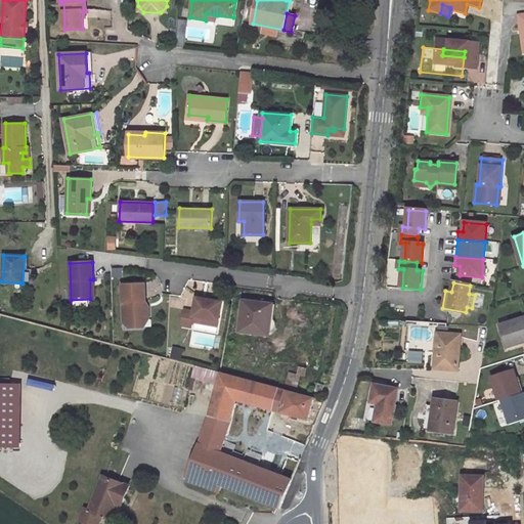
[(122,285),(124,323),(129,328),(144,328),(144,319),(148,318),(148,306),(143,306),(143,301),(145,301),(145,284),(122,285)]
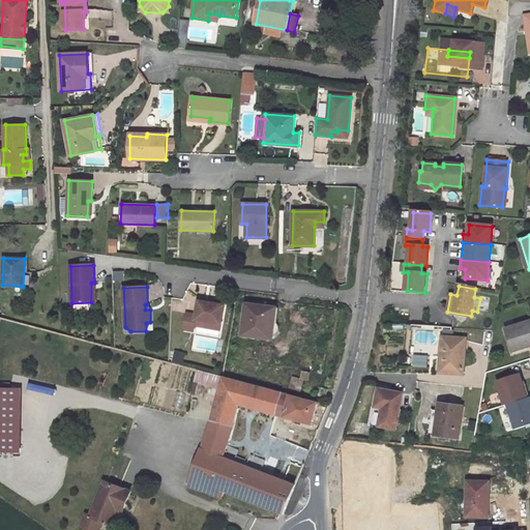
[(195,315),(185,313),(183,329),(193,331),(195,320),(221,324),(224,304),(198,300),(195,315)]
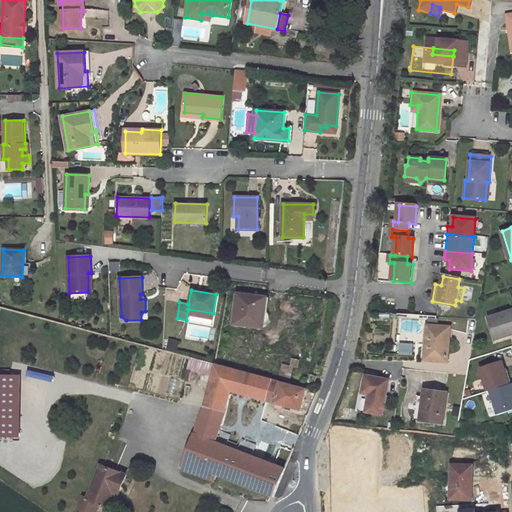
[(266,297),(238,293),(234,324),(260,327),(260,324),(263,325),(266,324),(269,322),(271,319),(270,316),(270,314),(268,312),(265,310),(266,297)]
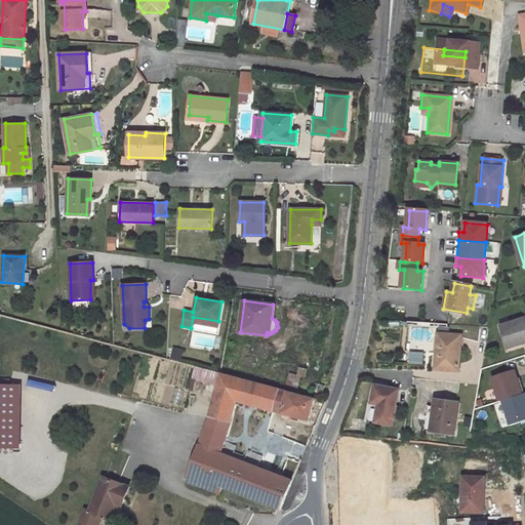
[(524,318),(500,326),(508,349),(524,342),(524,318)]
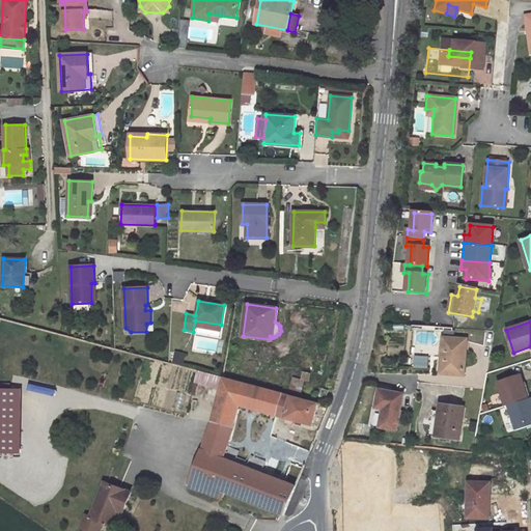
[(465,375),(468,339),(443,338),(442,355),(445,356),(444,373),(465,375)]
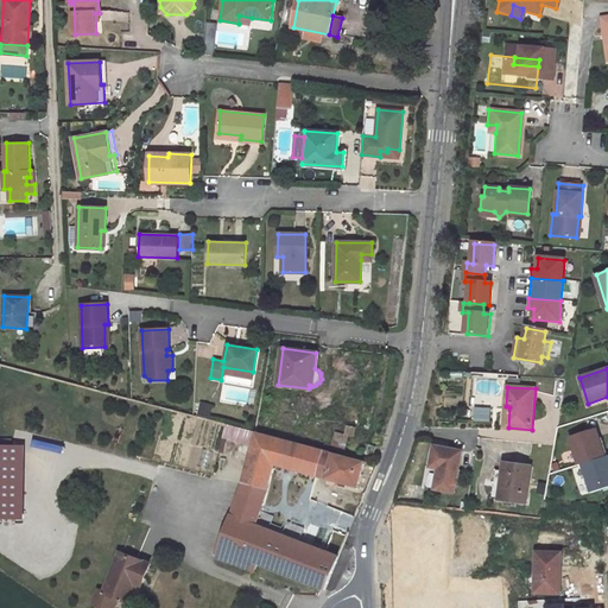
[(227,424),(223,436),(252,443),(255,432),(255,431),(227,424)]
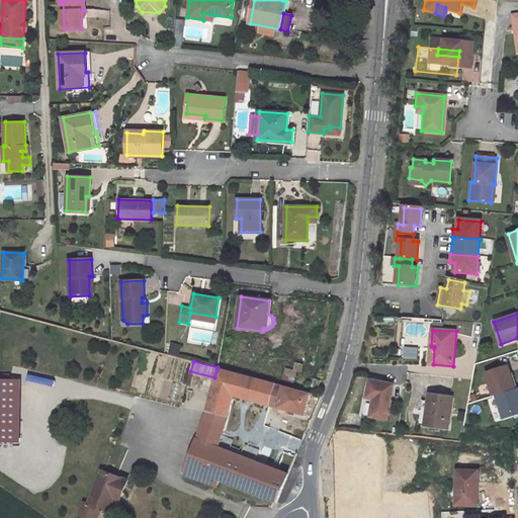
[(516,389),(508,364),(487,371),(495,396),(498,395),(516,389)]
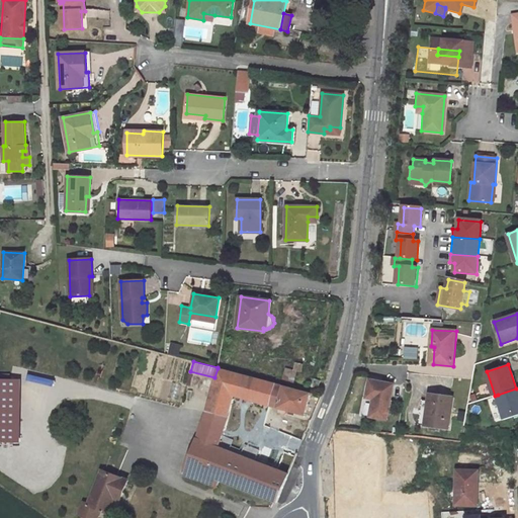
[(214,377),(206,411),(228,416),(234,395),(239,374),(218,368),(214,377)]
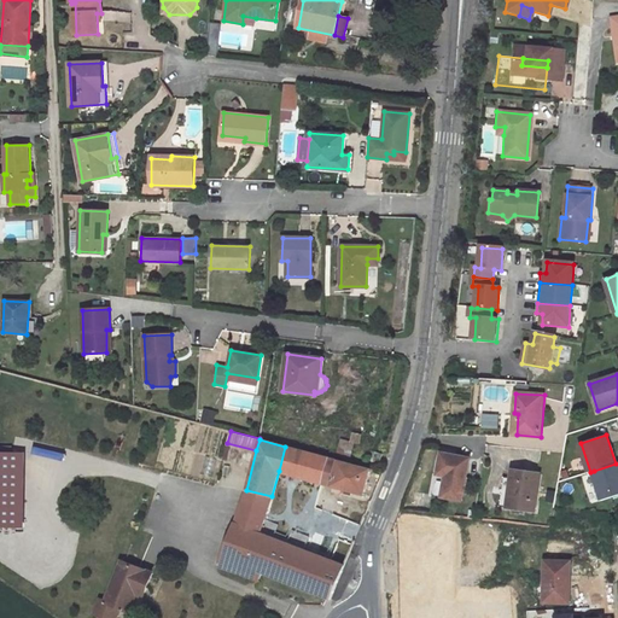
[(279,471),(363,494),(371,470),(285,447),(279,471)]
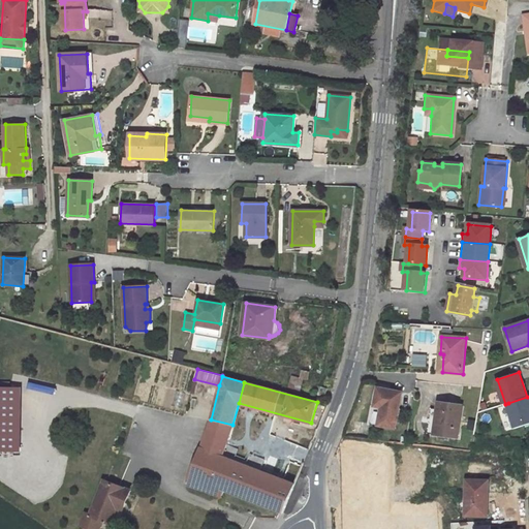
[(0,450),(22,452),(22,386),(0,385),(0,450)]
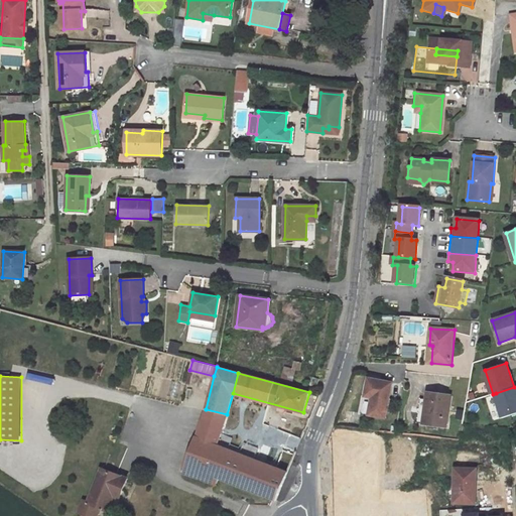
[(316,386),(318,379),(310,377),(308,384),(316,386)]
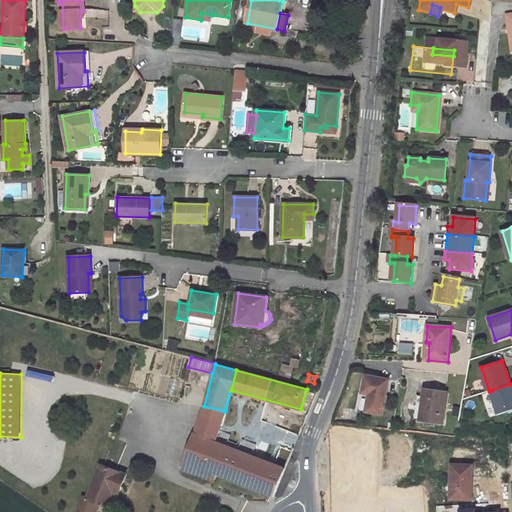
[(382,414),(389,379),(366,375),(362,392),(369,394),(367,411),(382,414)]
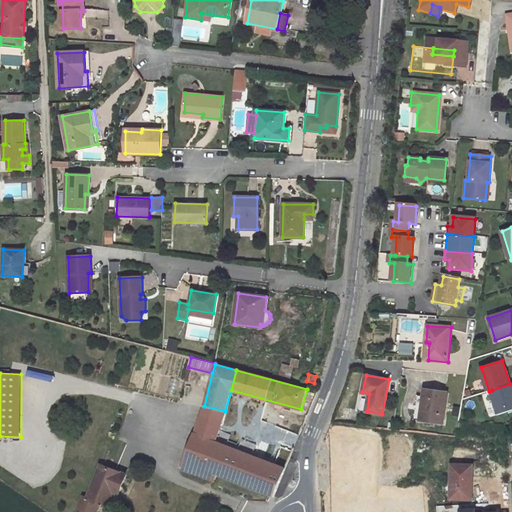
[(499,414),(511,409),(511,383),(510,384),(492,390),(499,414)]
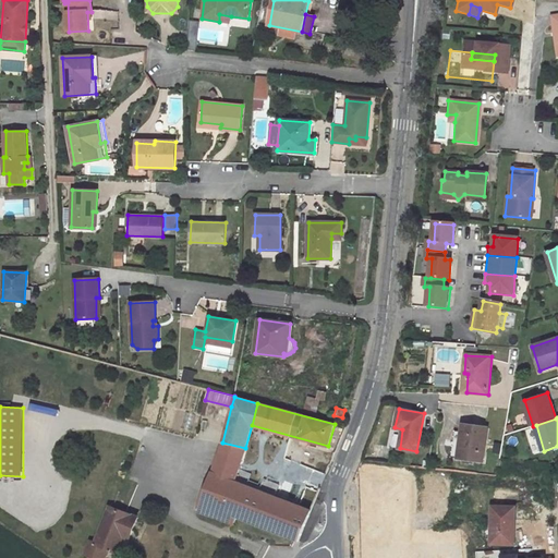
[(484,461),(488,427),(461,424),(459,443),(462,443),(460,458),(484,461)]
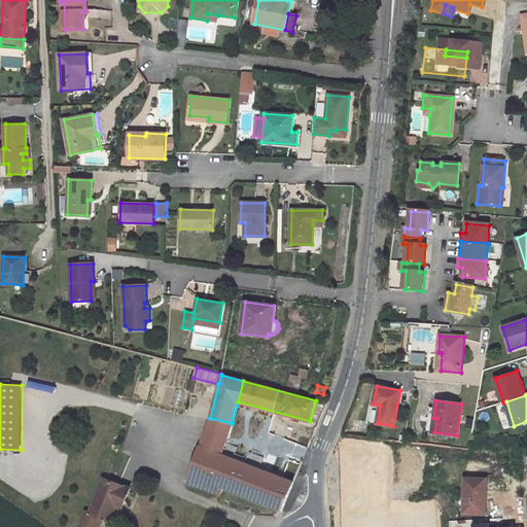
[(220,495),(223,488),(211,483),(221,454),(227,435),(217,431),(215,436),(205,433),(186,482),(220,495)]
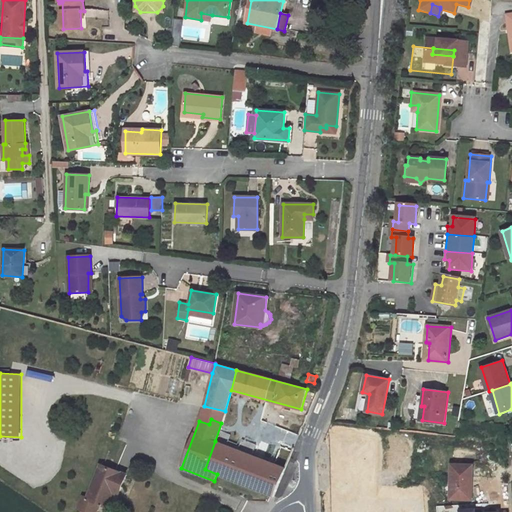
[(368,434),(376,434),(378,427),(380,420),(367,419),(366,426),(361,425),(360,432),(368,434)]
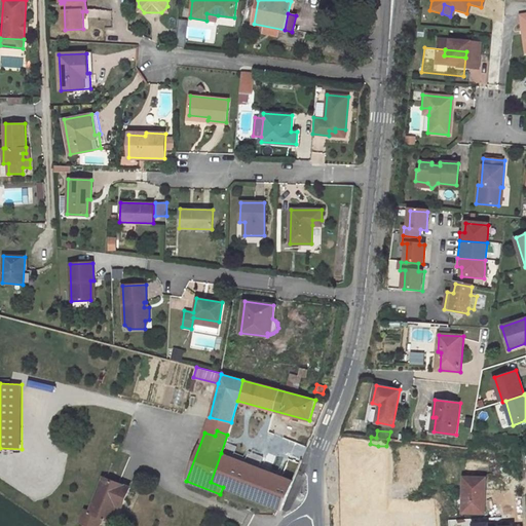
[(282,510),(293,481),(221,453),(211,482),(223,487),(282,510)]
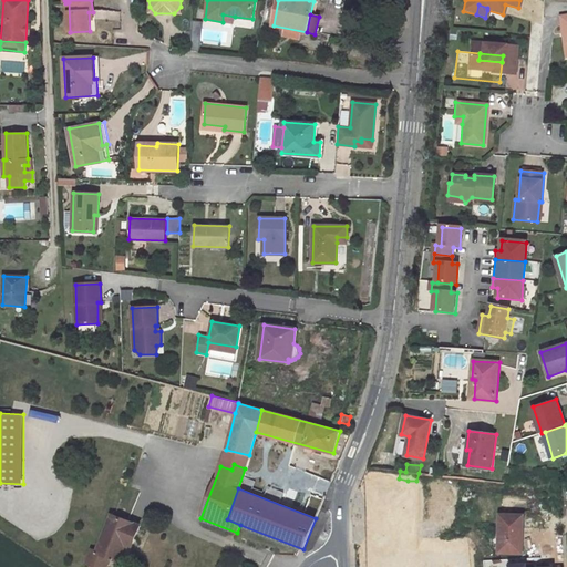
[(405,524),(406,506),(385,505),(354,505),(354,525),(391,524),(405,524)]
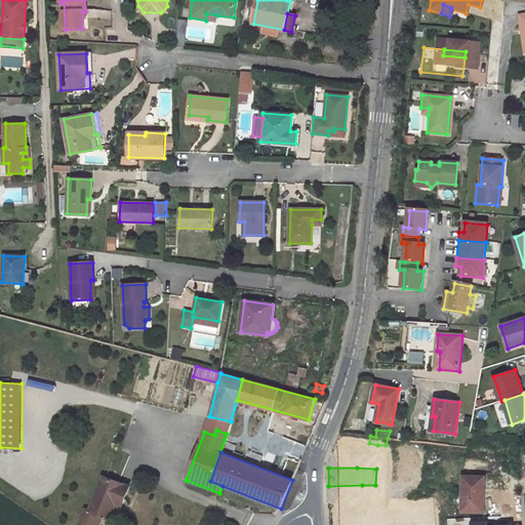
[(103,477),(89,512),(84,510),(80,521),(90,524),(97,524),(102,516),(109,519),(116,501),(121,503),(128,486),(103,477)]
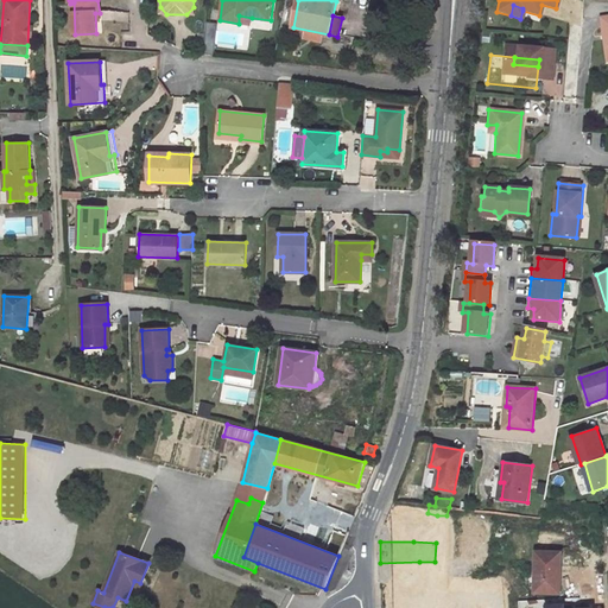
[(562,567),(562,552),(536,552),(534,593),(558,594),(559,567),(562,567)]
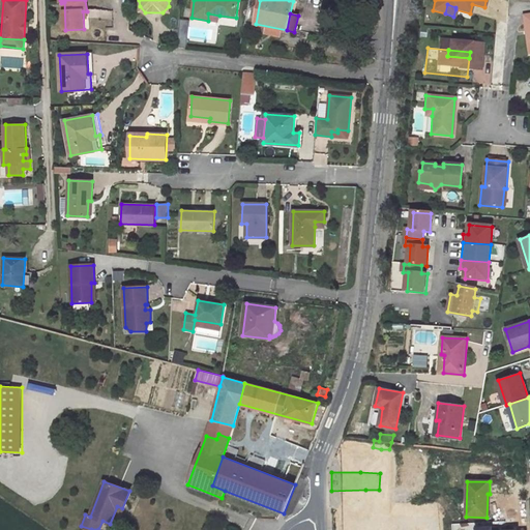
[(387,498),(402,501),(404,494),(393,492),(388,491),(387,498)]
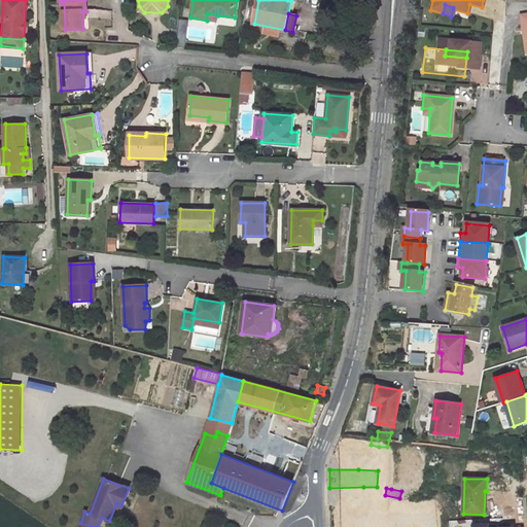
[(441,500),(443,492),(431,489),(429,497),(441,500)]
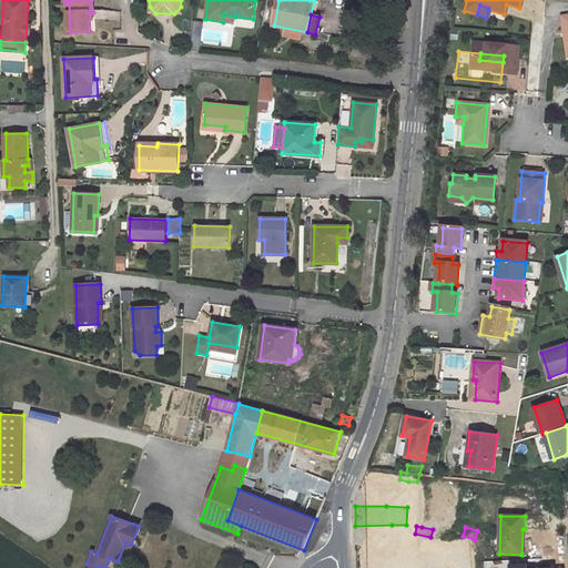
[(391,565),(391,545),(355,545),(355,564),(355,567),(394,567),(394,566),(391,565)]
